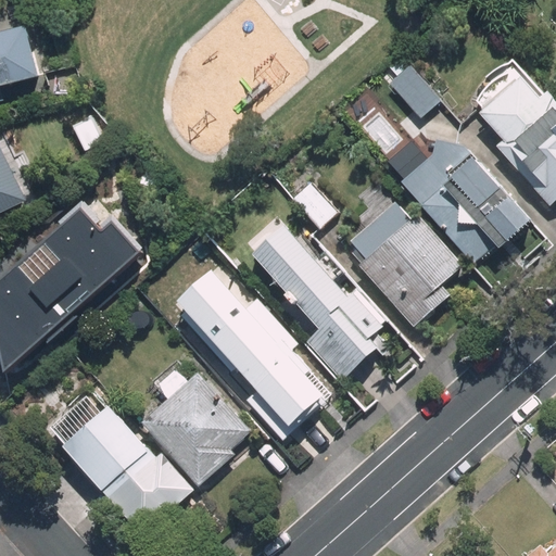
[(0,85),(35,78),(23,27),(0,32),(0,85)]
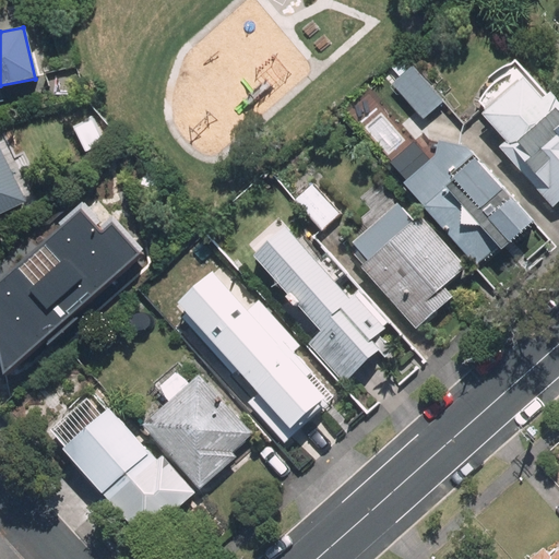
[(421,119),(442,100),(412,64),(390,84),(421,119)]
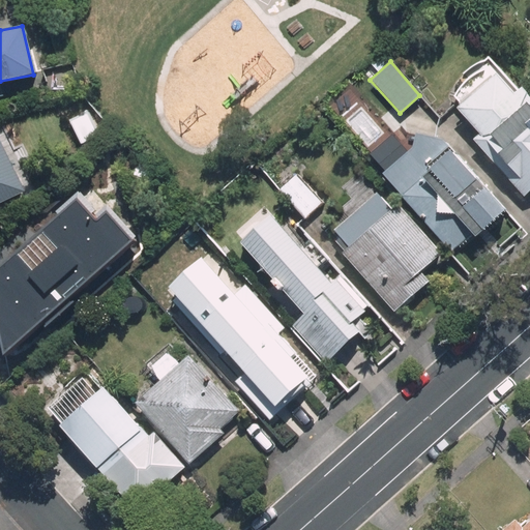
[(472,138),(523,196),(529,188),(529,98),(520,87),(511,93),(493,72),(454,107),(478,133),(472,138)]
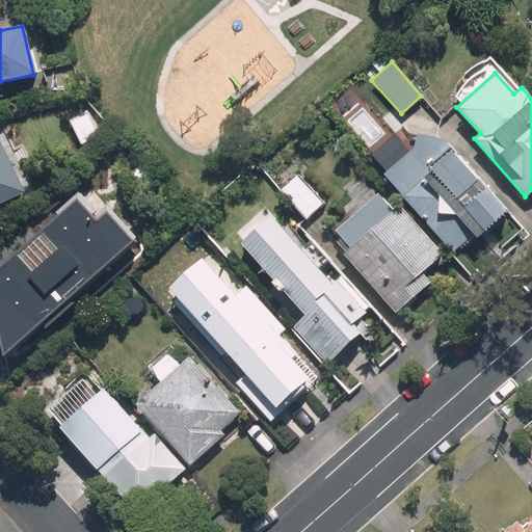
[(91,121),(81,104),(68,112),(78,129),(91,121)]
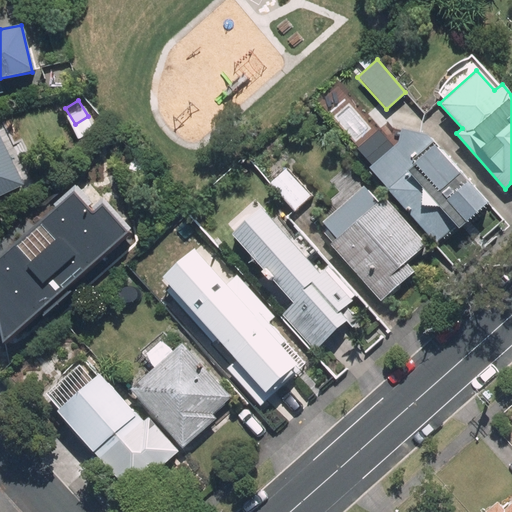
[(488,201),(428,133),(402,128),(399,140),(370,166),(437,242),(456,226),(458,228),(488,201)]
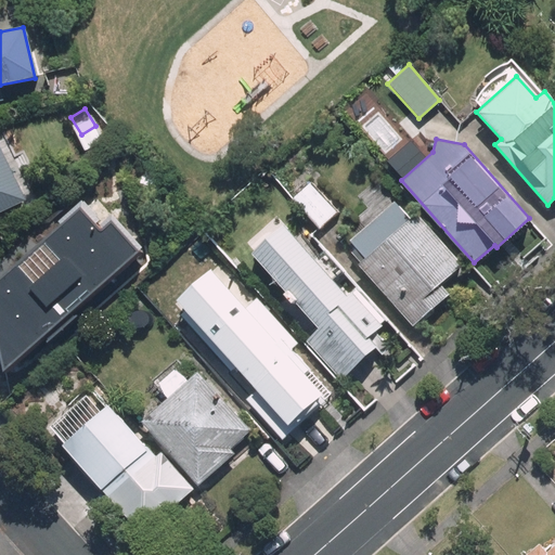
[(0,211),(25,201),(0,145),(0,211)]
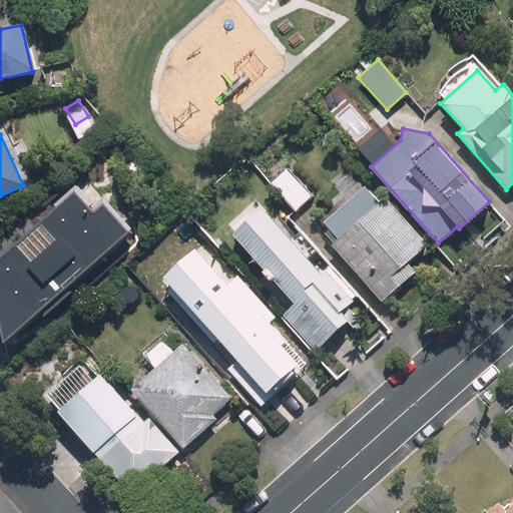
[(270,181),(295,209),(311,194),(286,166),(270,181)]
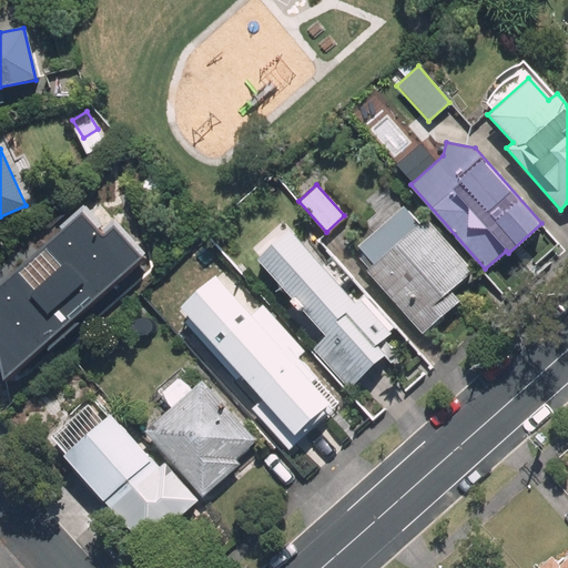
[(419,223),(404,205),(357,246),(373,264),(366,269),(423,333),(459,301),(450,291),(472,271),(425,217),(419,223)]
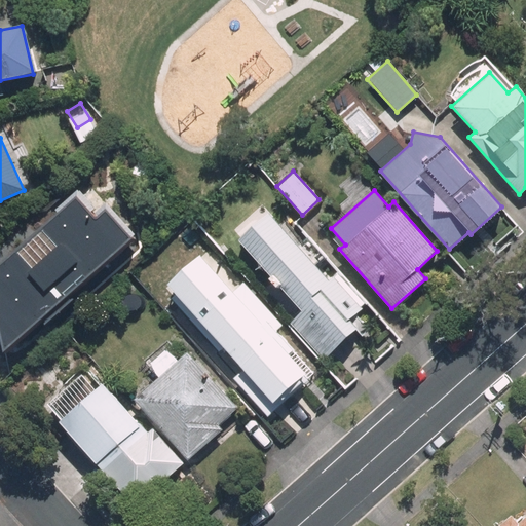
[(0,287),(11,348),(141,233),(114,204),(104,214),(84,191),(0,266),(0,287)]
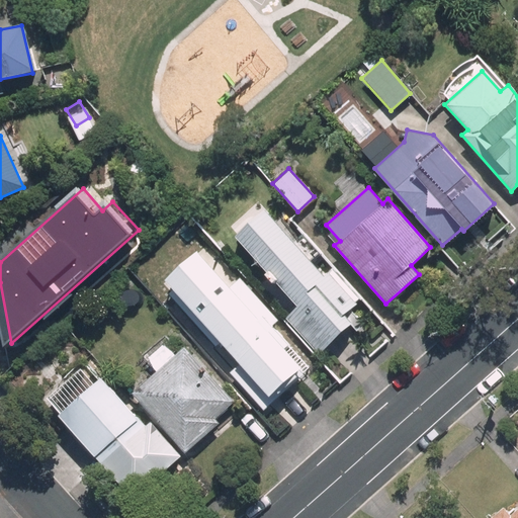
[(328,273),(327,271),(322,276),(309,261),(319,253),(303,236),(293,244),(261,207),(231,234),(294,306),(281,318),(309,346),(316,354),(349,325),(342,316),(355,305),(353,303),(356,299),(331,270),(328,273)]
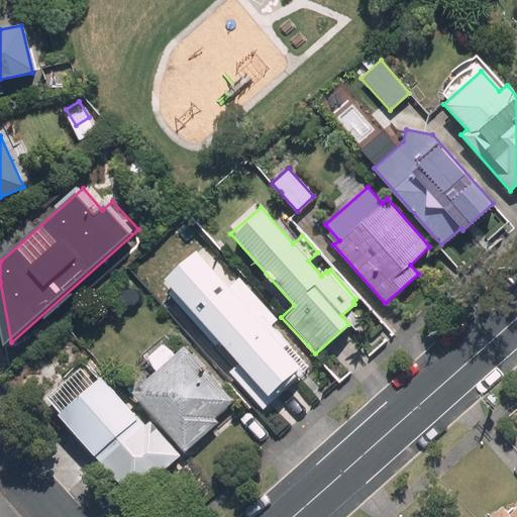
[(313,356),(242,278),(237,283),(203,244),(170,274),(245,356),(232,369),(263,402),(313,356)]
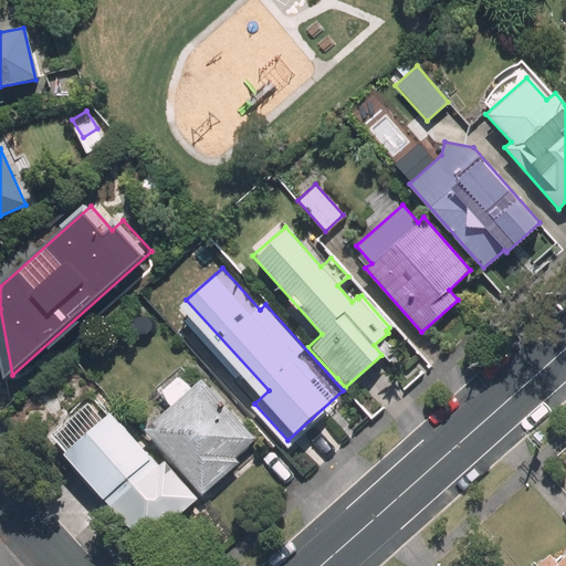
[(143,427),(200,493),(239,460),(234,456),(255,438),(201,376),(143,427)]
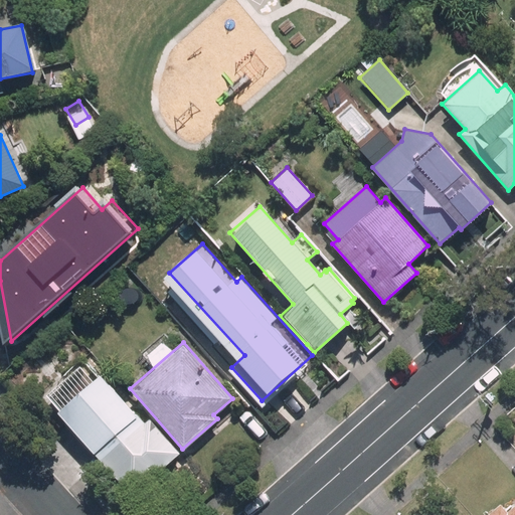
[(135,416),(98,376),(55,414),(130,497),(145,482),(154,491),(171,476),(162,467),(178,452),(150,420),(145,423),(137,414),(135,416)]
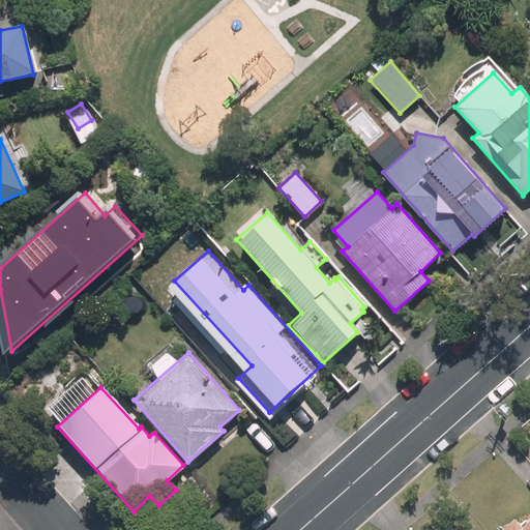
[(529,529),(529,517),(524,523),(518,514),(500,529),(529,529)]
